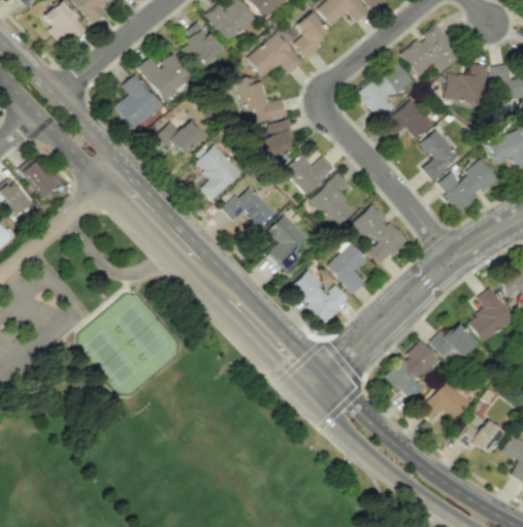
[(53,27),(48,31),(58,41),(65,35),(72,42),(88,28),(62,0),(61,0),(43,17),(53,27)]
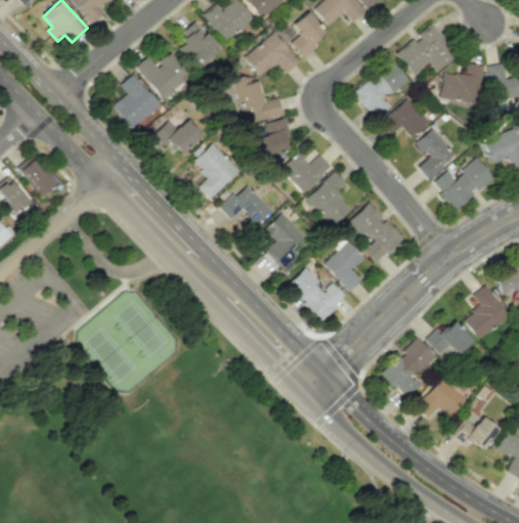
[(73,0),(93,25),(106,13),(102,8),(112,0),(73,0)]
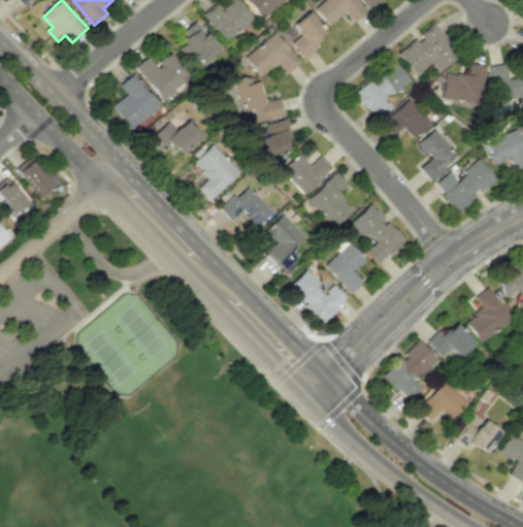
[(205,14),(227,42),(256,20),(239,0),(236,0),(224,10),(219,4),(205,14)]
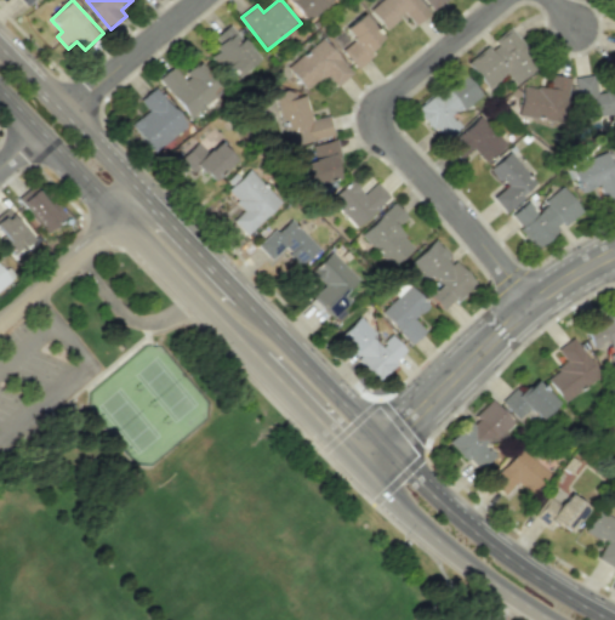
[(337,0),(289,0),(312,24),(337,0)]
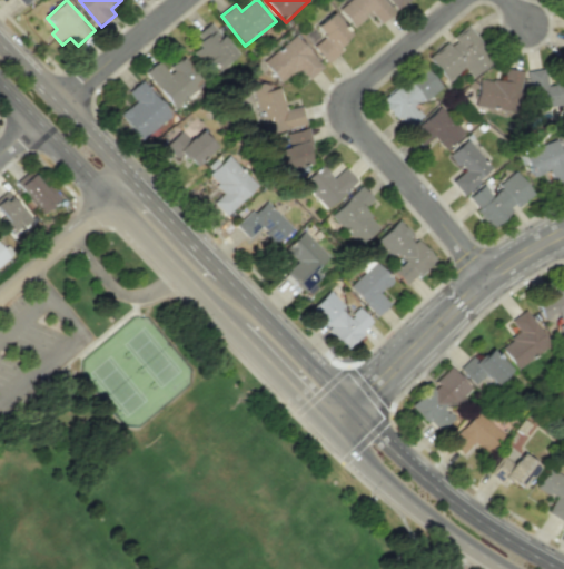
[(354,0),(343,10),(357,28),(374,13),(384,25),(397,13),(384,0),(354,0)]
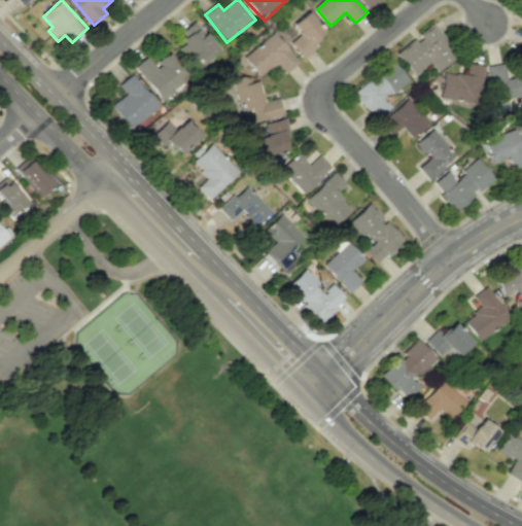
[(361,0),(370,10),(383,0),(361,0)]
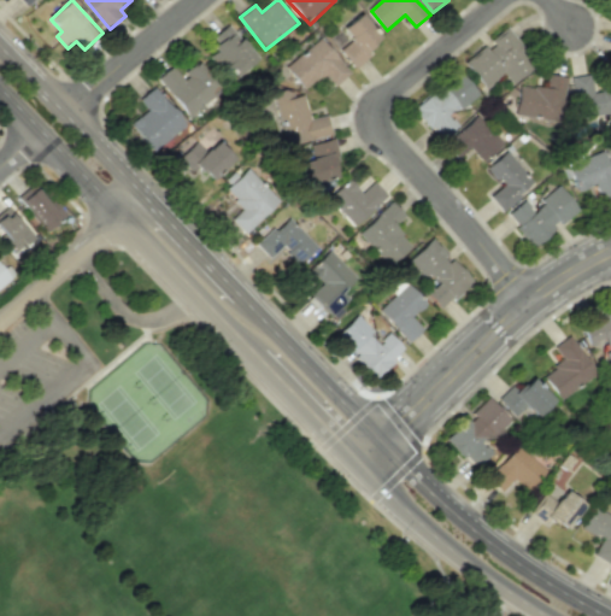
[(385,36),(360,13),(345,30),(354,40),(342,52),(362,69),(374,56),(370,52),(385,36)]
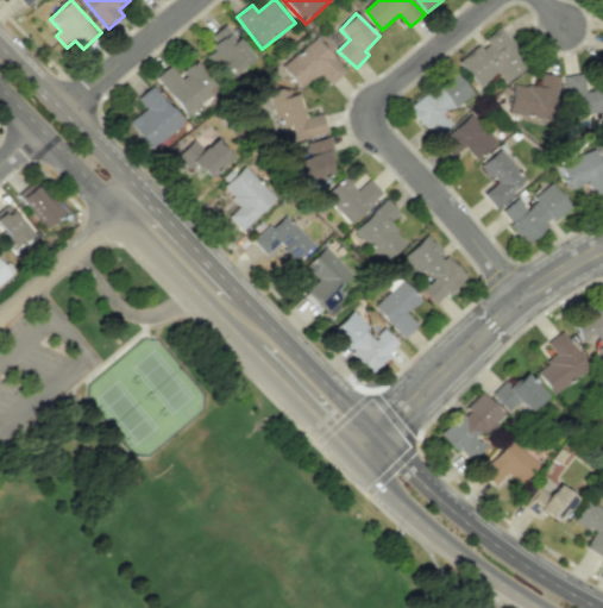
[(211,52),(234,79),(257,57),(227,24),(213,37),(220,45),(211,52)]
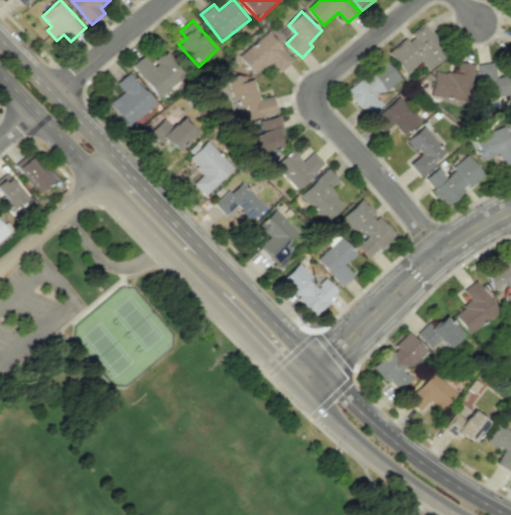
[(431,71),(452,52),(426,24),(409,39),(407,38),(391,53),(409,75),(423,61),(431,71)]
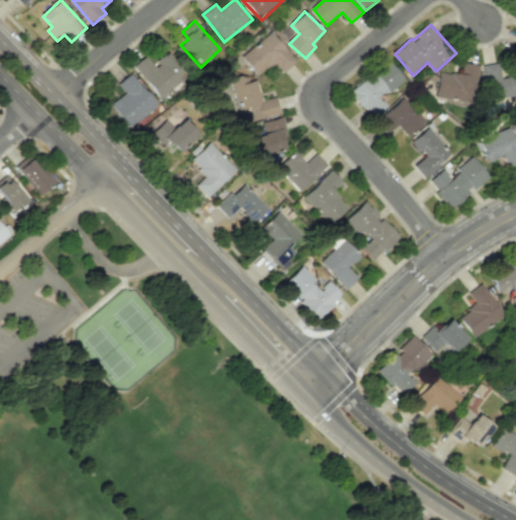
[(259,76),(277,62),(286,73),(298,63),(273,33),(243,57),(259,76)]
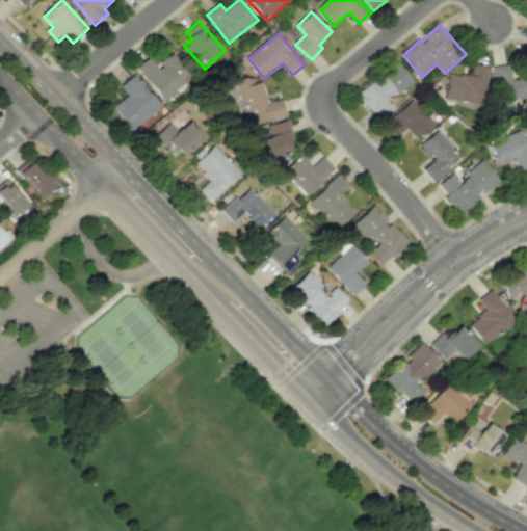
[(166,102),(195,78),(172,49),(158,60),(154,56),(139,68),(166,102)]
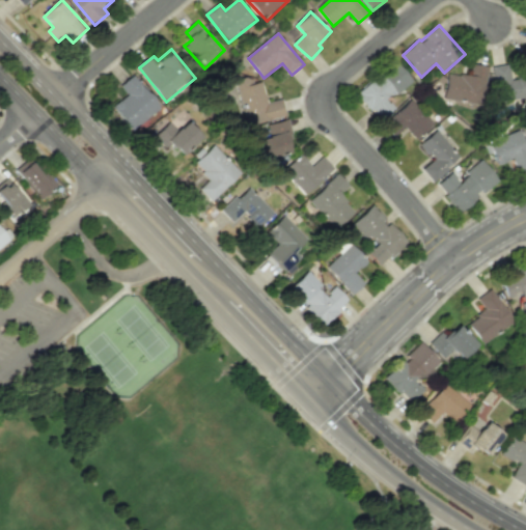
[(415,82),(398,61),(359,93),(382,121),(397,109),(389,99),(397,91),(400,94),(415,82)]
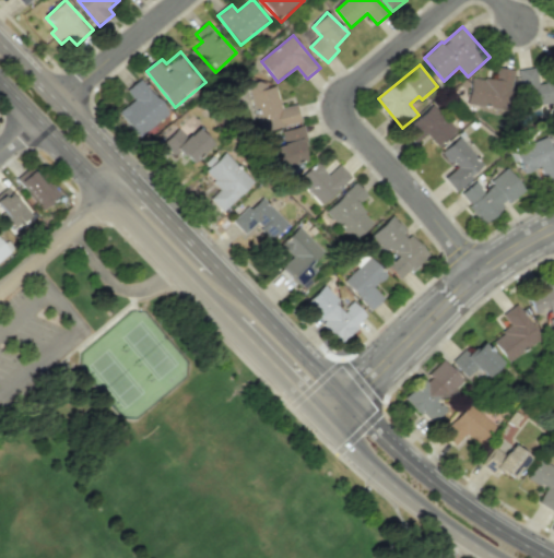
[(517,70),(501,68),(498,81),(473,78),(470,105),(510,111),(517,70)]
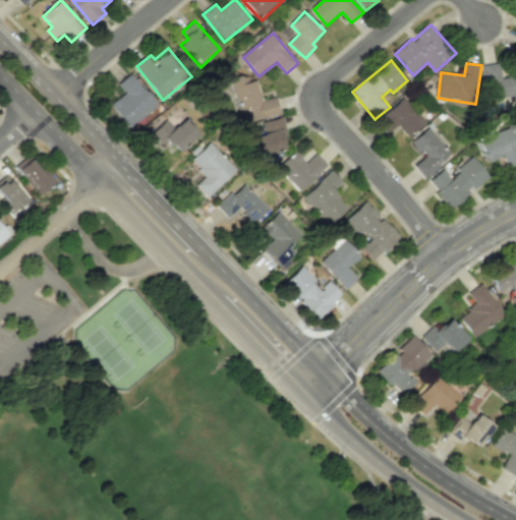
[(486,65),(491,99),(515,96),(515,78),(503,79),(502,63),(486,65)]
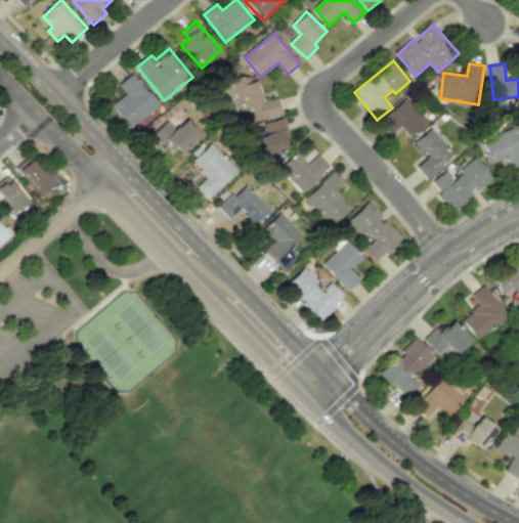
[(122,84),(129,94),(114,105),(133,130),(161,107),(134,74),(122,84)]
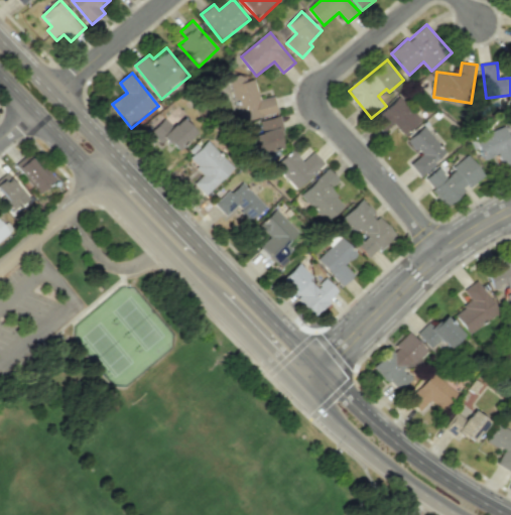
[(257,80),(248,82),(246,74),(232,78),(242,123),(280,114),(276,97),(262,100),(257,80)]
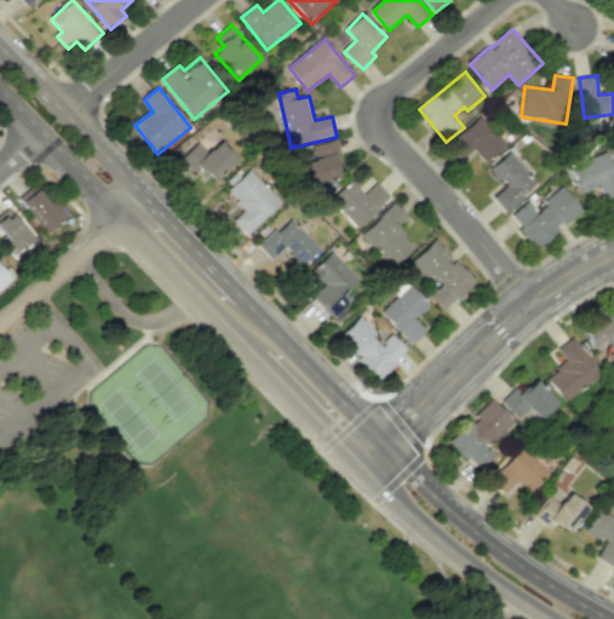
[(464,161),(476,150),(489,164),(510,145),(483,116),(449,147),(464,161)]
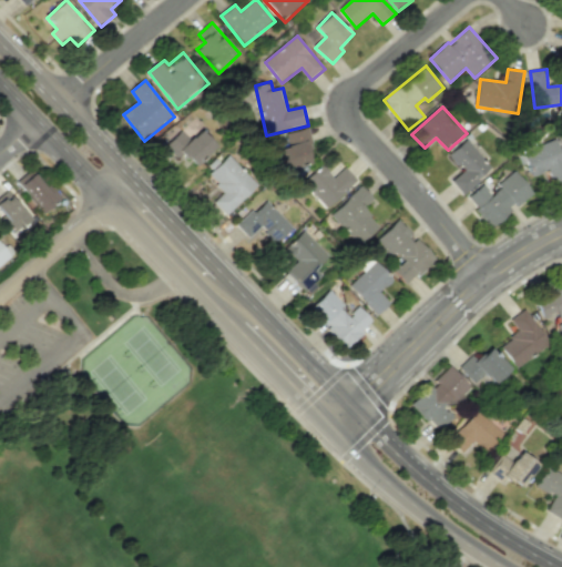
[(314,164),(309,145),(315,143),(312,128),(277,137),(287,171),(314,164)]
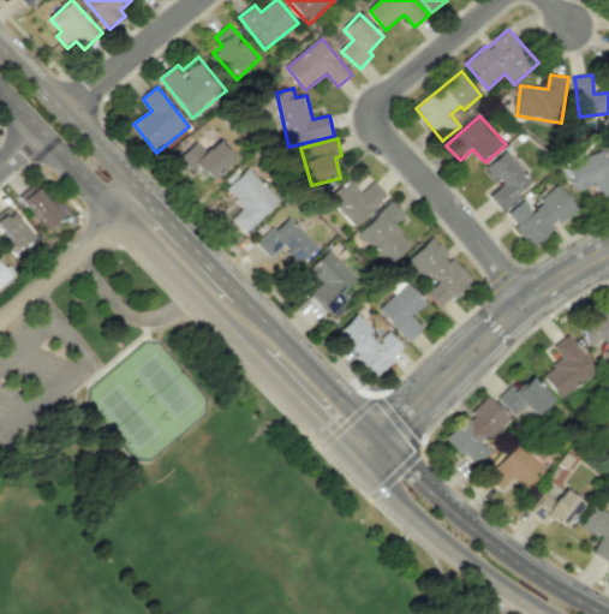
[(213,182),(236,159),(220,142),(208,153),(198,142),(180,159),(191,170),(196,165),(213,182)]
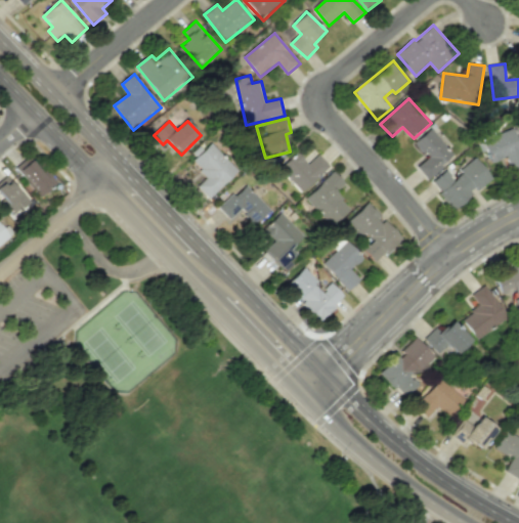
[(430,159),(420,167),(429,179),(457,157),(434,129),(417,143),(430,159)]
